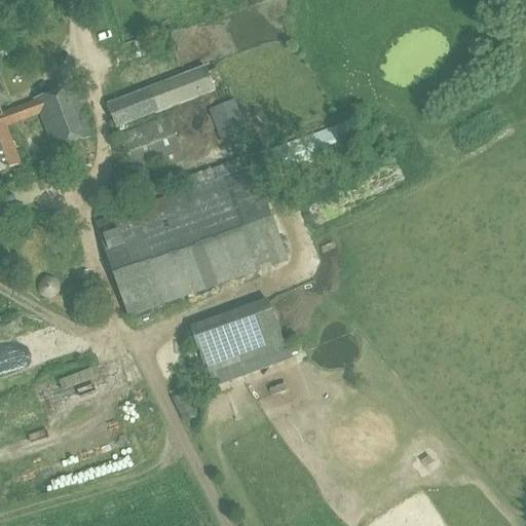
[(0,34),(0,54),(9,51),(2,33),(0,34)]
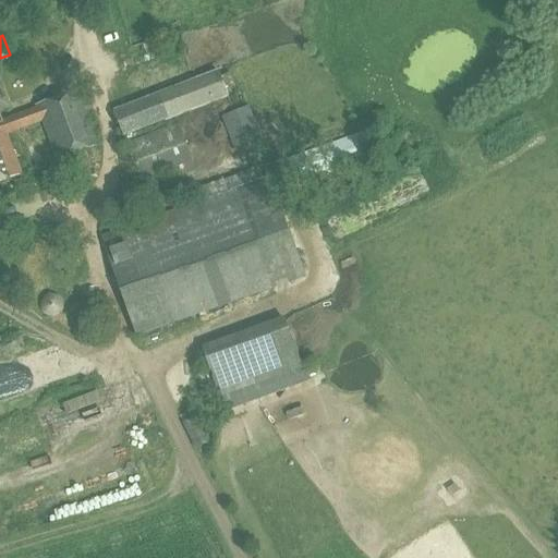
[(113,110),(123,137),(229,97),(219,70),(113,110)]
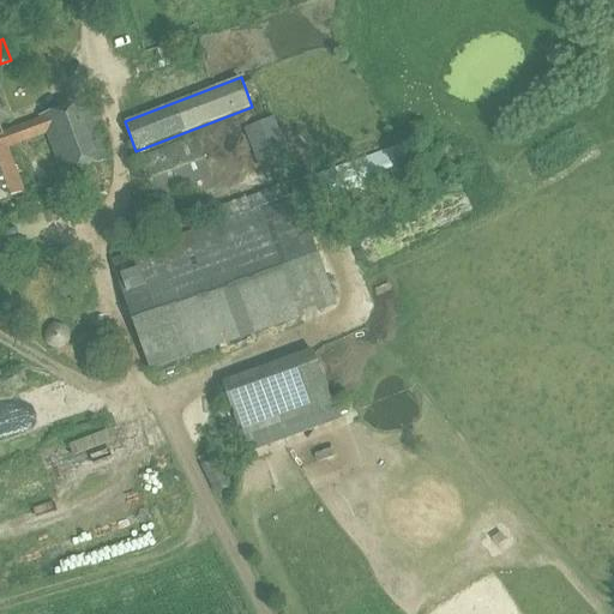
[(0,200),(24,192),(7,148),(23,142),(44,134),(62,179),(112,160),(88,97),(38,116),(40,121),(18,130),(4,136),(0,126),(0,121),(7,119),(0,98),(0,200)]
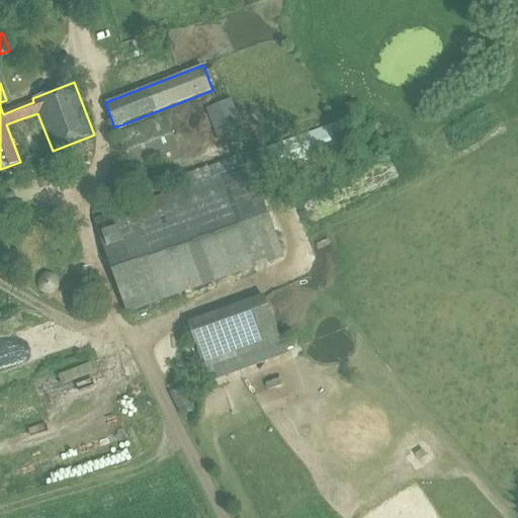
[(204,109),(218,144),(245,133),(232,99),(204,109)]
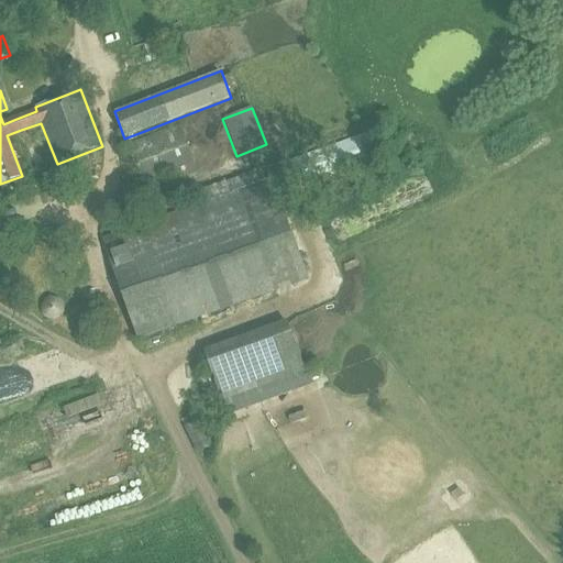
[(179,123),(127,143),(142,183),(195,163),(179,123)]
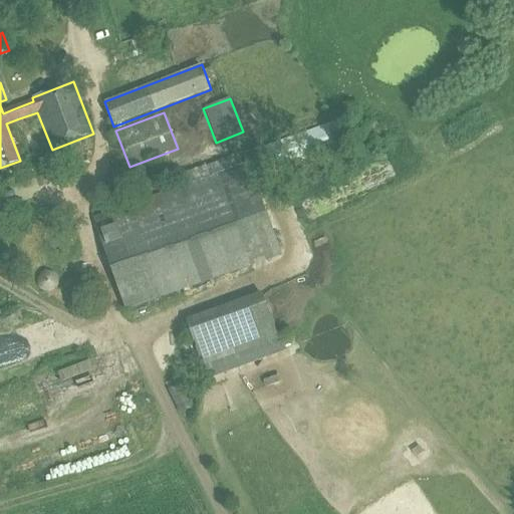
[(61,159),(50,162),(54,176),(64,174),(61,159)]
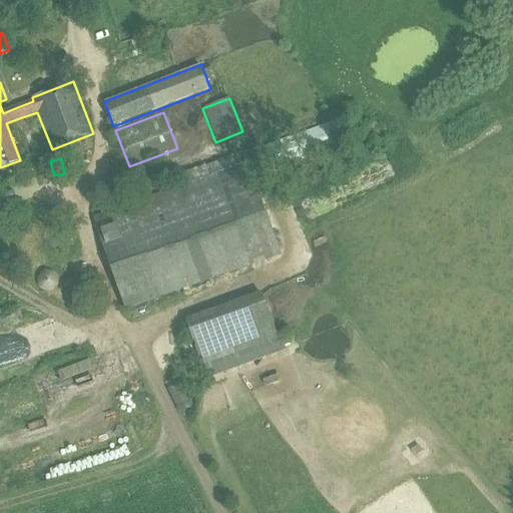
[(161,298),(252,266),(282,257),(248,162),(218,172),(91,216),(125,311),(161,298)]
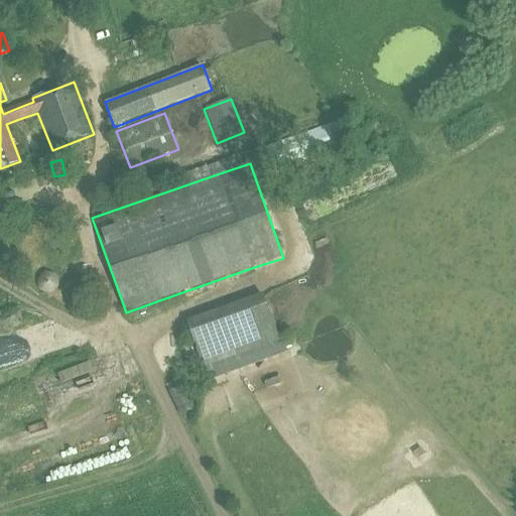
[(185,320),(203,367),(233,356),(279,340),(262,292),(216,309),(185,320)]
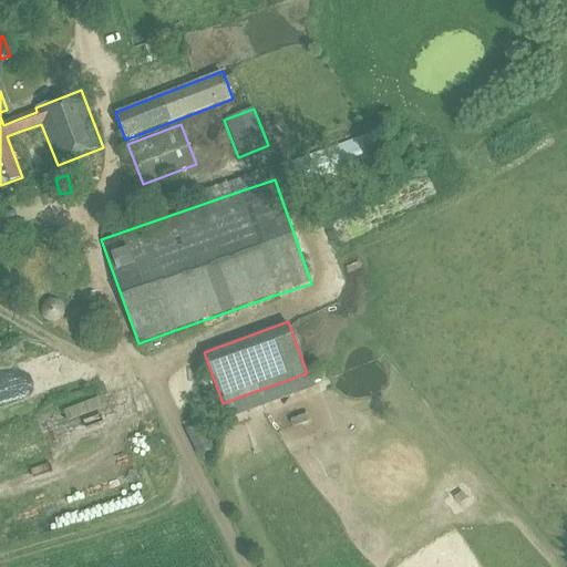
[(186,431),(197,455),(212,449),(200,424),(186,431)]
